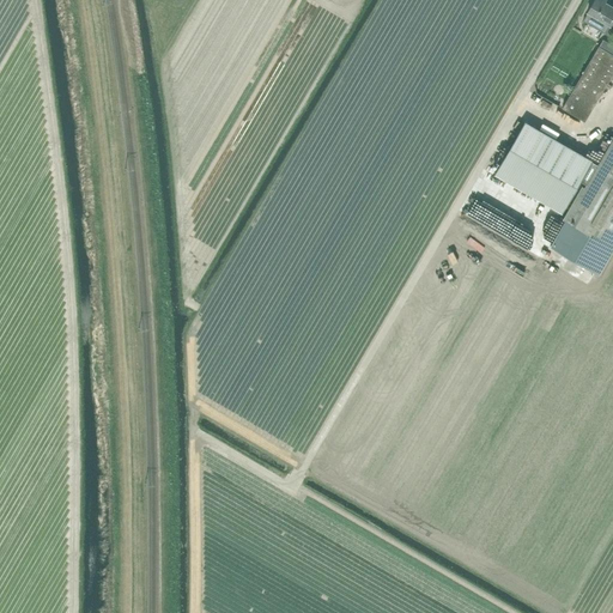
[(594,0),(587,13),(610,26),(612,20),(612,7),(605,2),(606,0),(594,0)]
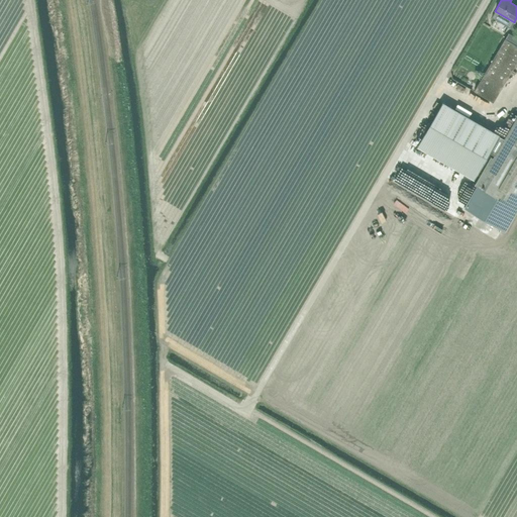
[(482,25),(476,34),(480,36),(486,27),(482,25)]
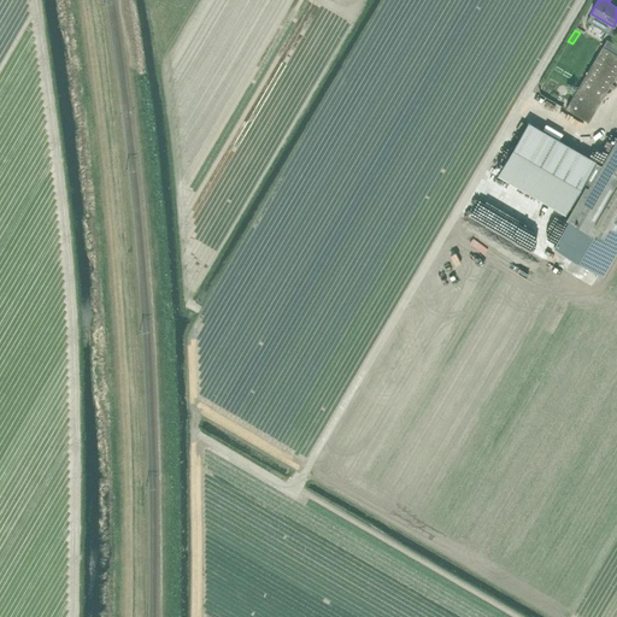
[(589,123),(616,75),(616,45),(606,40),(603,47),(566,109),(589,123)]
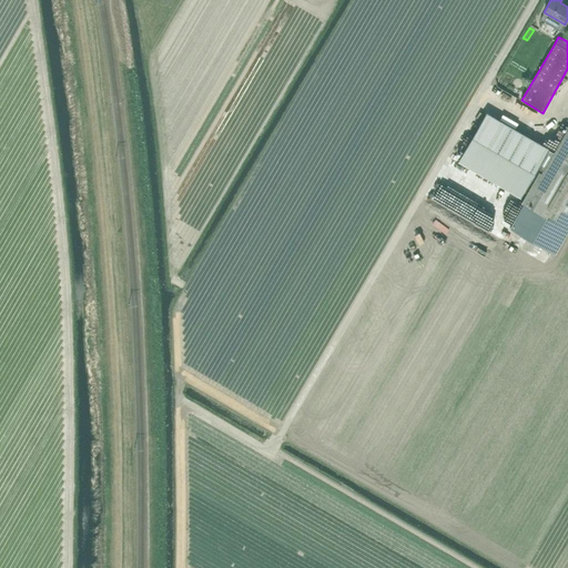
[(487,112),(458,161),(514,193),(520,198),(538,168),(543,171),(554,151),(487,112)]
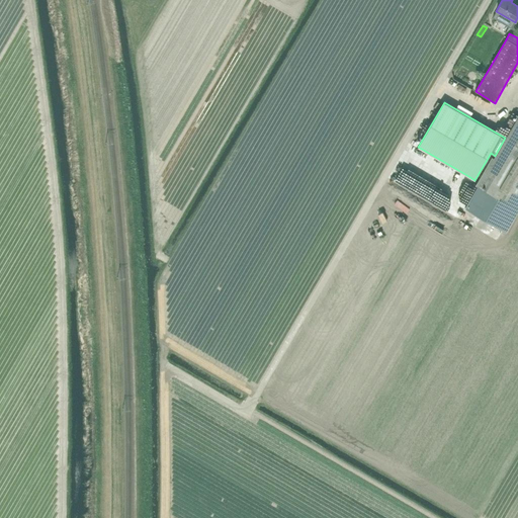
[(495,156),(494,158),(486,172),(478,186),(479,187),(465,208),(504,231),(517,206),(517,115),(508,134),(505,138),(495,156)]
